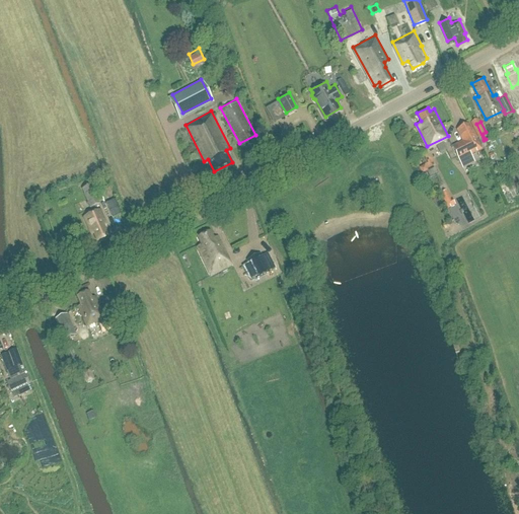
[(478,136),(480,141),(484,140),(476,124),(472,125),(478,136)]
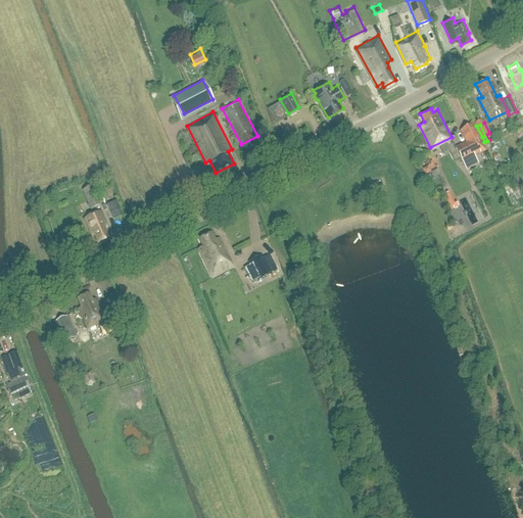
[(455,144),(463,158),(485,147),(478,132),(466,138),(455,144)]
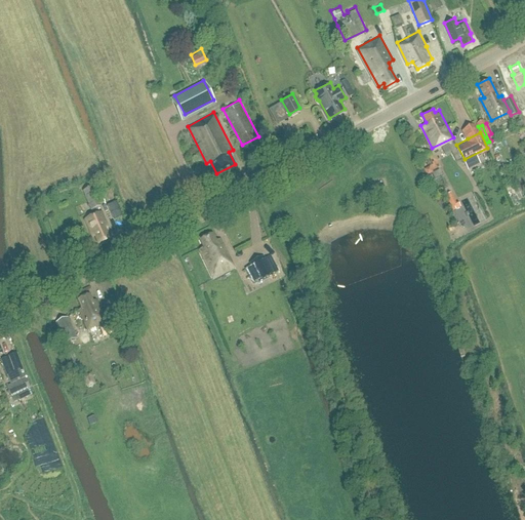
[(435,166),(429,169),(432,176),(439,173),(435,166)]
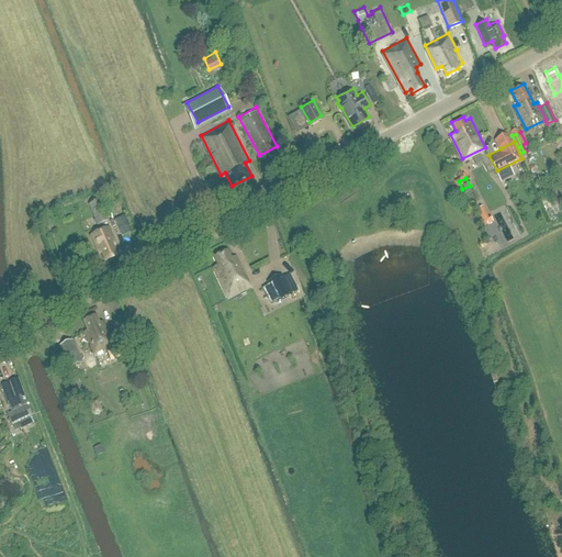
[(101,247),(105,258),(117,253),(112,242),(115,240),(109,224),(103,226),(101,220),(108,216),(99,197),(89,201),(100,227),(90,232),(98,249),(101,247)]
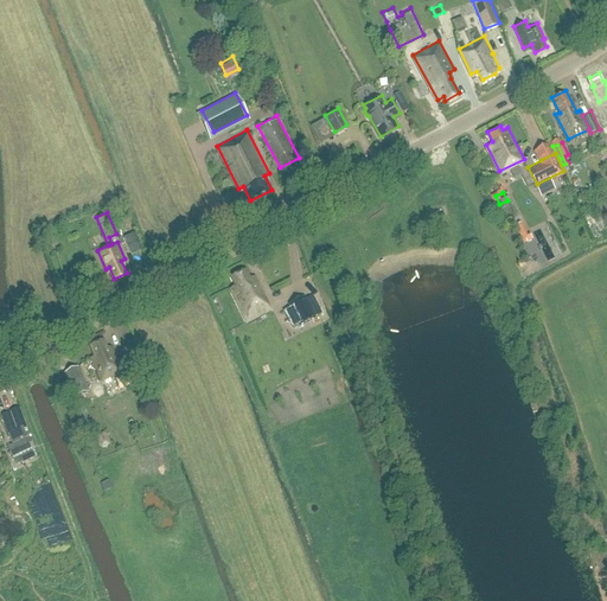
[(513,222),(523,240),(532,235),(529,229),(526,230),(521,218),(513,222)]
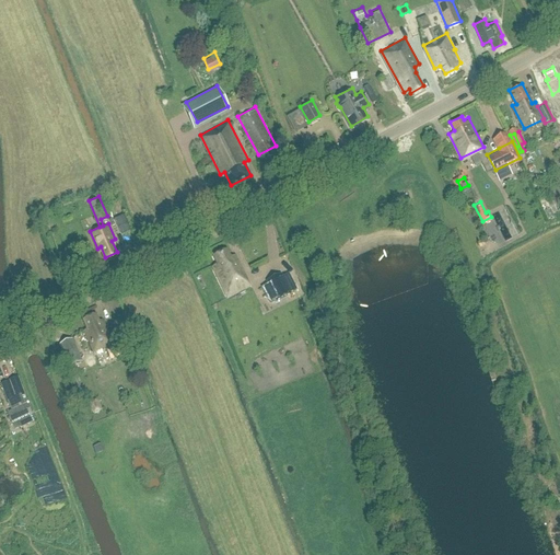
[(212,263),(226,295),(249,282),(234,252),(230,254),(226,246),(213,253),(217,261),(212,263)]
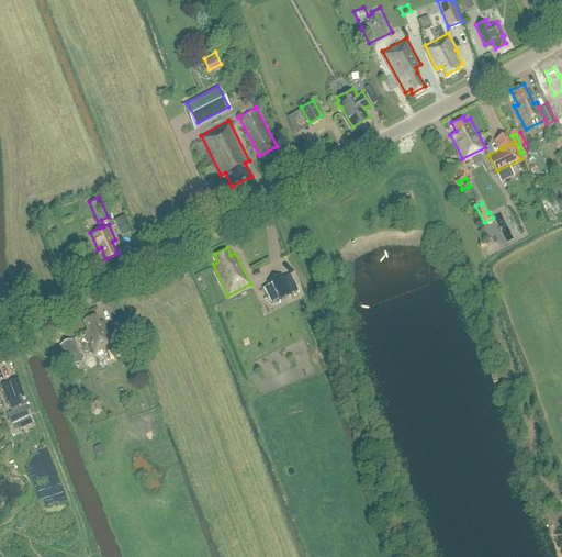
[(281,271),(268,278),(269,281),(262,283),(267,292),(273,289),(278,298),(291,291),(290,290),(296,287),(289,271),(282,274),(281,271)]
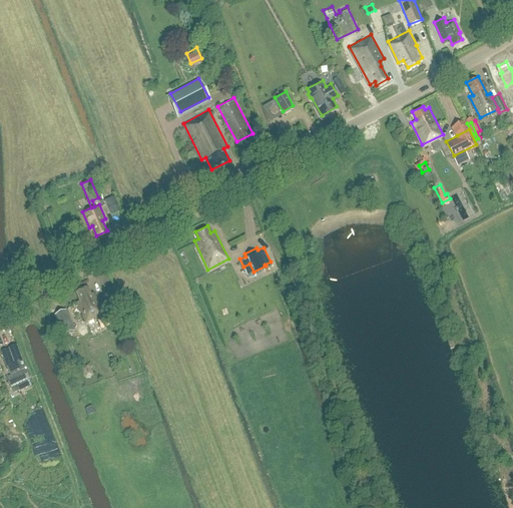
[(236,282),(232,285),(238,293),(242,290),(236,282)]
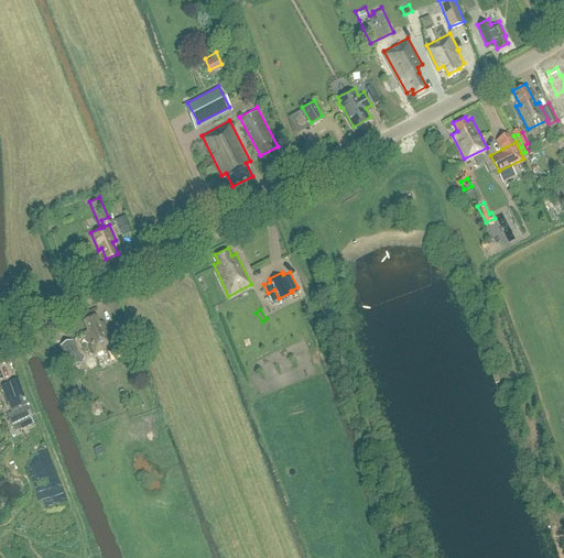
[(96,313),(83,318),(88,328),(84,329),(94,350),(106,345),(106,347),(111,357),(130,348),(126,338),(114,343),(104,320),(100,323),(96,313)]
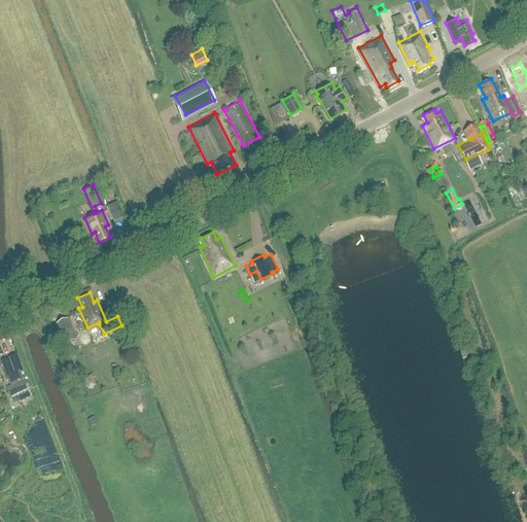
[(64,342),(77,337),(68,315),(55,320),(64,342)]
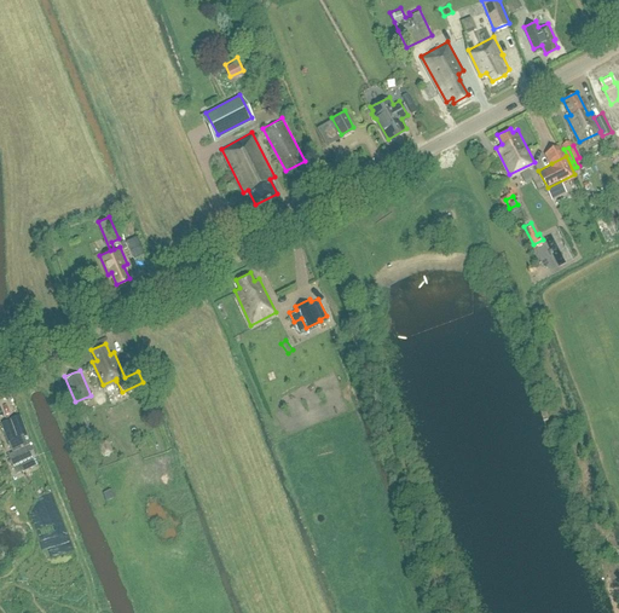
[(91,424),(85,405),(74,409),(80,428),(91,424)]
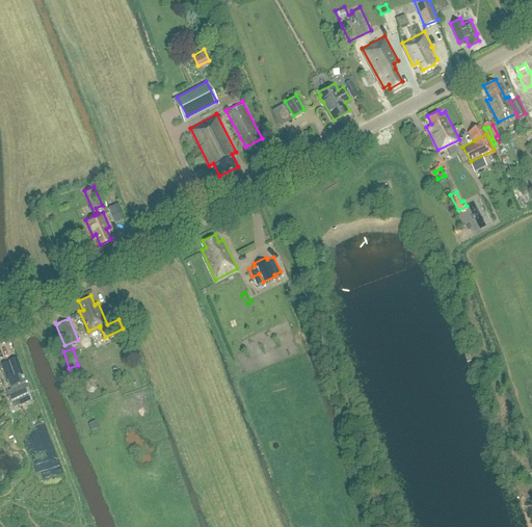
[(9,356),(9,357),(15,372),(20,370),(20,372),(23,371),(17,352),(9,356)]
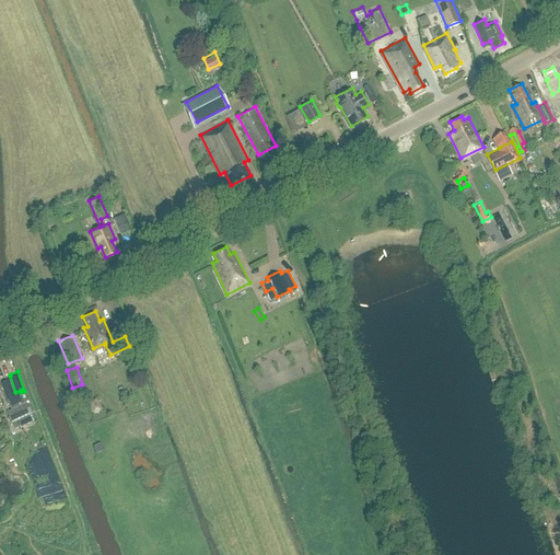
[(15,392),(10,376),(1,379),(8,396),(15,392)]
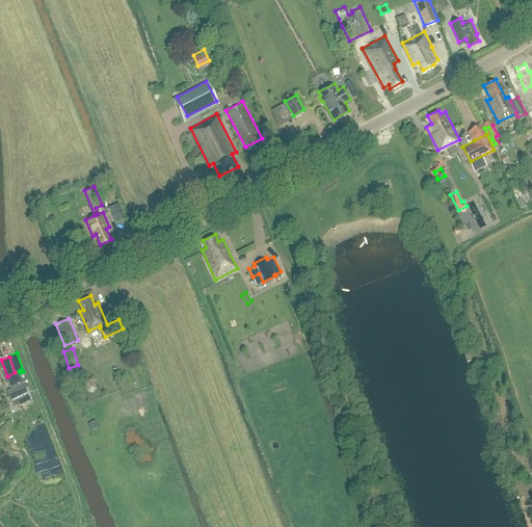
[(18,396),(30,390),(25,378),(24,379),(20,372),(20,370),(15,372),(7,376),(6,377),(10,385),(5,388),(11,399),(11,398),(14,403),(20,400),(18,396)]
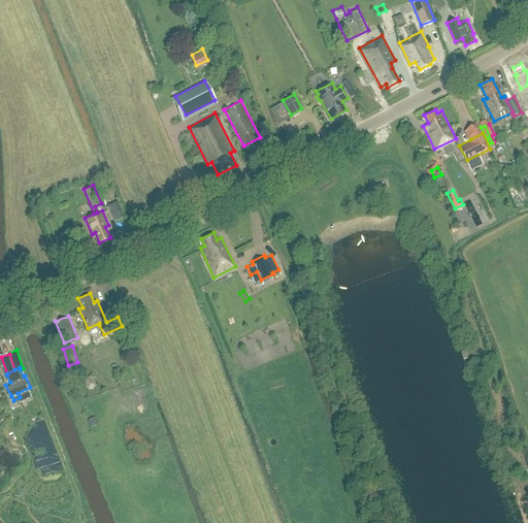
[(96,383),(90,371),(81,376),(87,387),(96,383)]
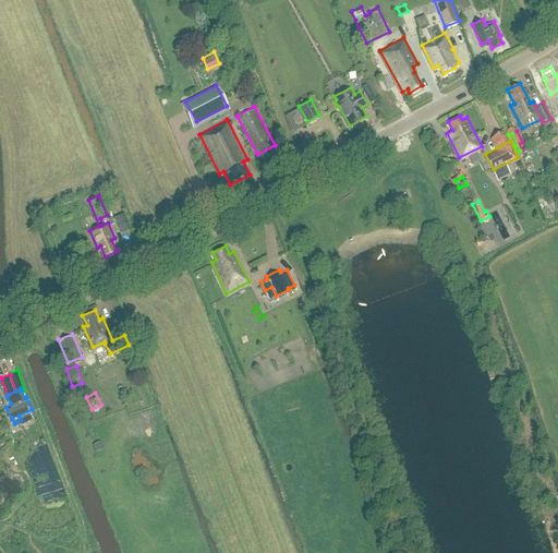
[(17,440),(34,433),(29,421),(13,428),(17,440)]
